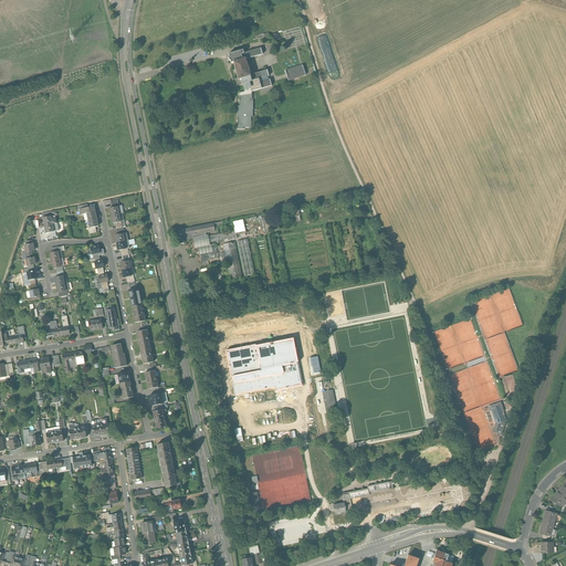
[(243,50),(229,54),(229,56),(228,58),(229,61),(230,61),(231,63),(233,63),(238,77),(234,79),(237,85),(243,84),(244,91),(248,90),(248,88),(250,88),(251,92),(271,86),(270,80),(261,82),(260,79),(269,76),(268,70),(250,74),(247,59),(263,54),(261,48),(244,52),(243,50)]
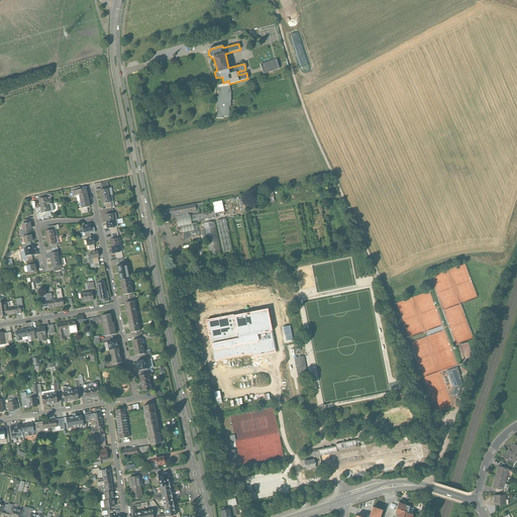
[(277,60),(261,65),(264,74),(280,69),(277,60)]
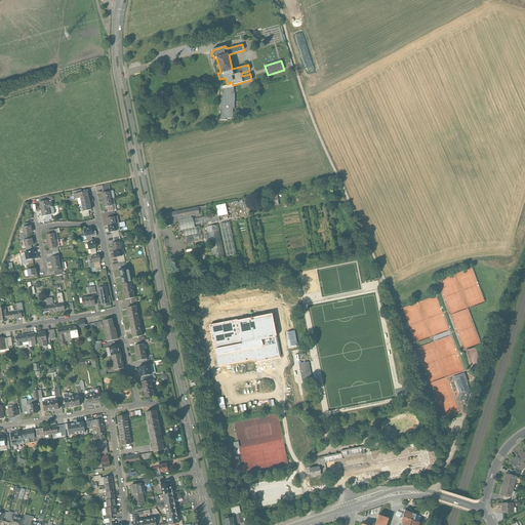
[(80,193),(74,195),(75,199),(81,198),(82,205),(89,203),(88,201),(88,197),(87,192),(80,193)]
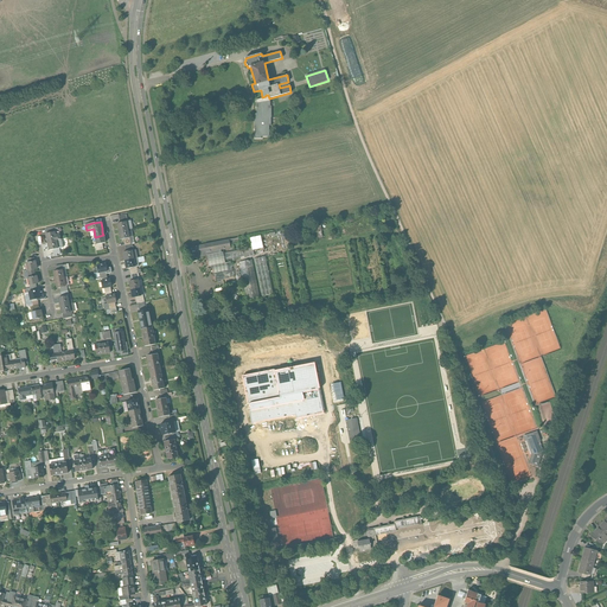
[(121,223),(117,224),(119,229),(119,232),(127,230),(126,223),(126,222),(125,222),(121,223)]
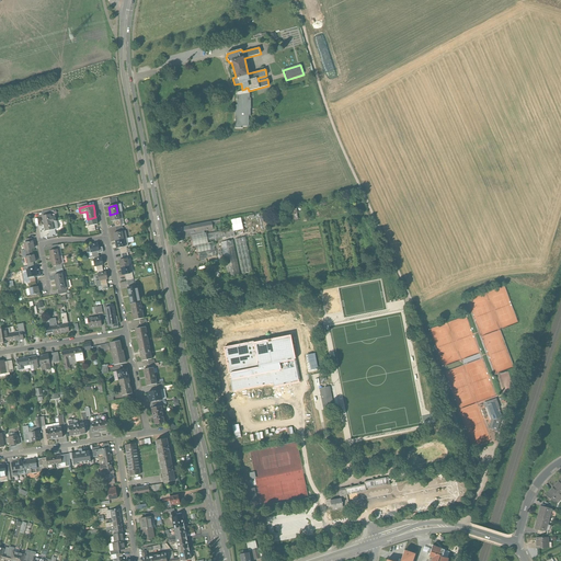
[(117,213),(110,215),(111,217),(112,221),(114,221),(119,220),(117,213)]
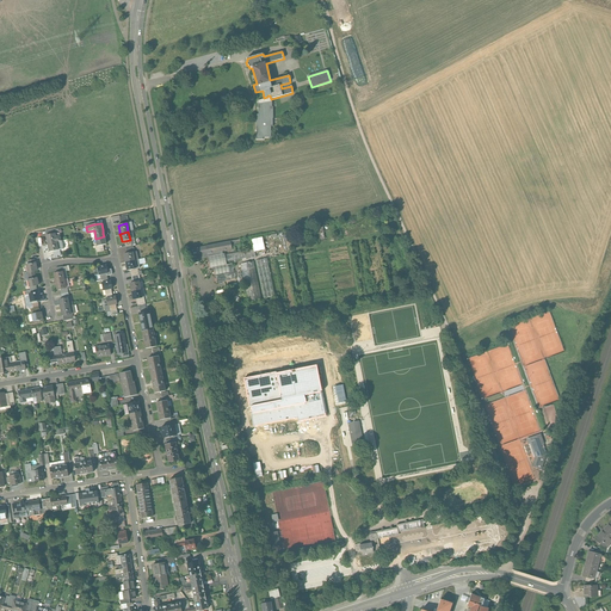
[(50,235),(47,236),(48,241),(47,241),(48,245),(60,241),(60,238),(61,235),(59,234),(56,234),(50,235)]
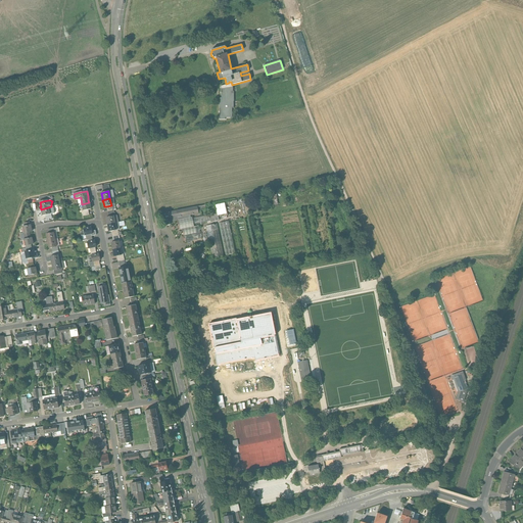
[(82,204),(83,210),(83,211),(88,210),(91,209),(90,209),(90,205),(89,202),(82,204)]
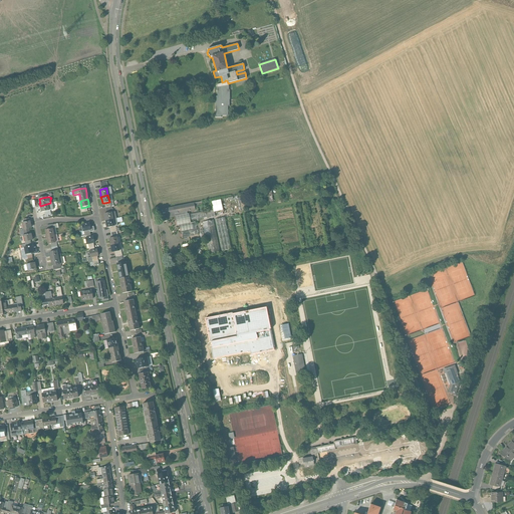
[(214,210),(215,216),(223,214),(220,200),(212,201),(214,210)]
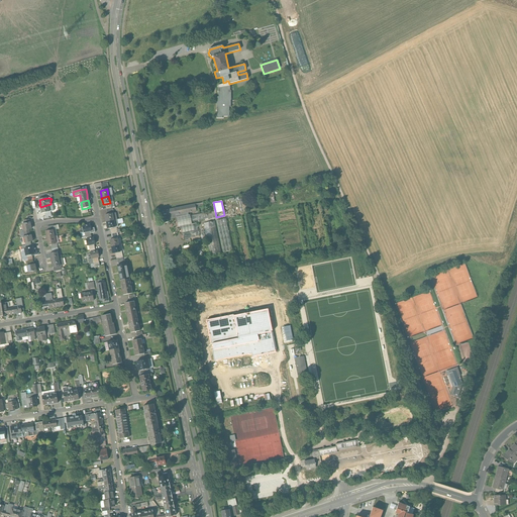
[(176,218),(189,216),(189,212),(199,210),(198,208),(204,207),(203,203),(166,210),(168,220),(176,218)]
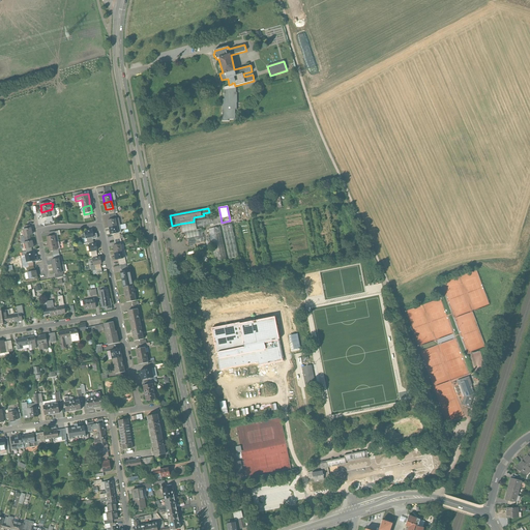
[(52,209),(41,212),(42,214),(42,218),(46,218),(51,217),(52,217),(55,216),(53,209),(52,209)]
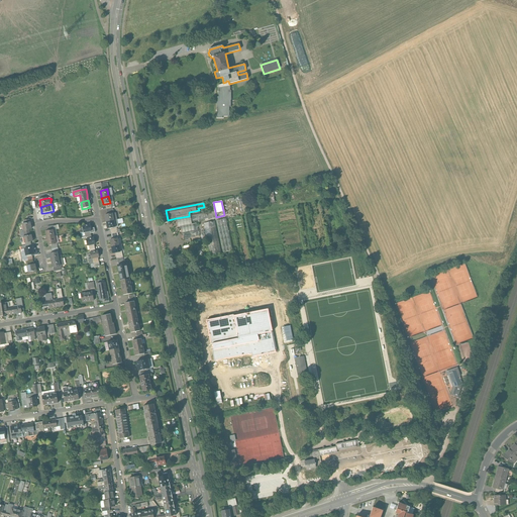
[(166,210),(162,211),(162,213),(160,214),(162,224),(169,223),(168,220),(166,210)]
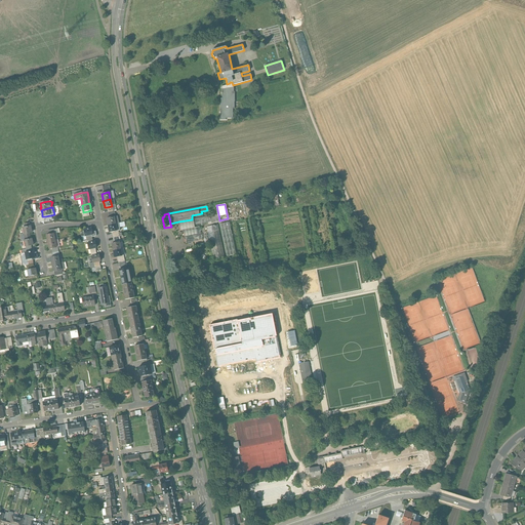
[(194,218),(195,226),(211,221),(210,216),(210,215),(194,218)]
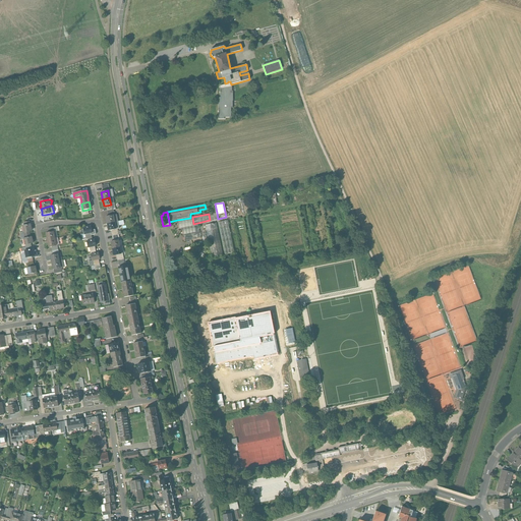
[(109,217),(106,217),(106,218),(107,221),(107,224),(114,223),(113,216),(109,217)]
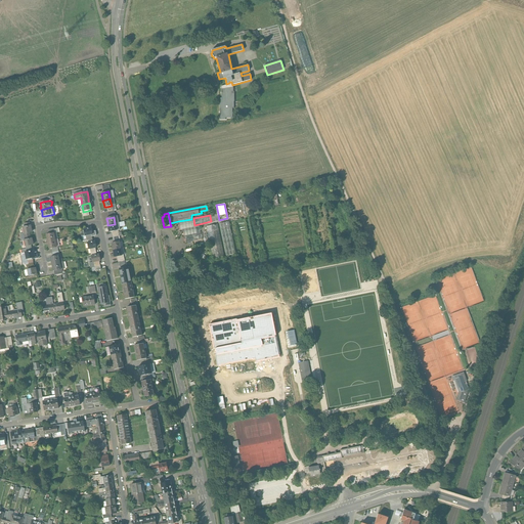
[(191,219),(178,221),(180,229),(181,229),(182,229),(194,227),(194,225),(193,218),(191,219)]
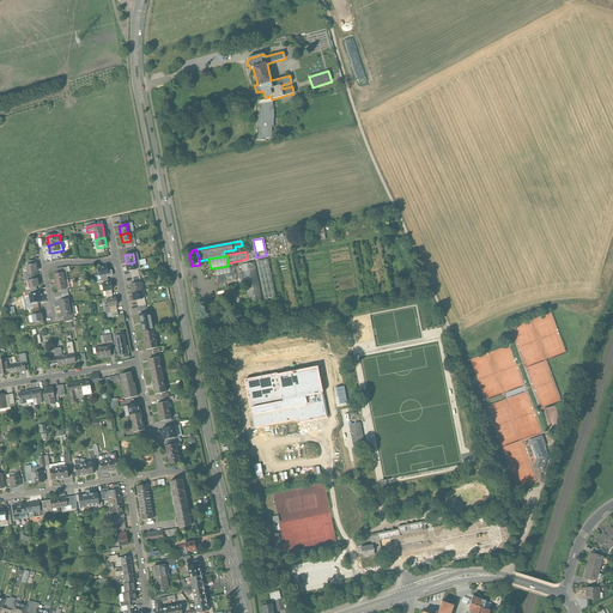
[(275,297),(267,260),(258,262),(265,299),(275,297)]
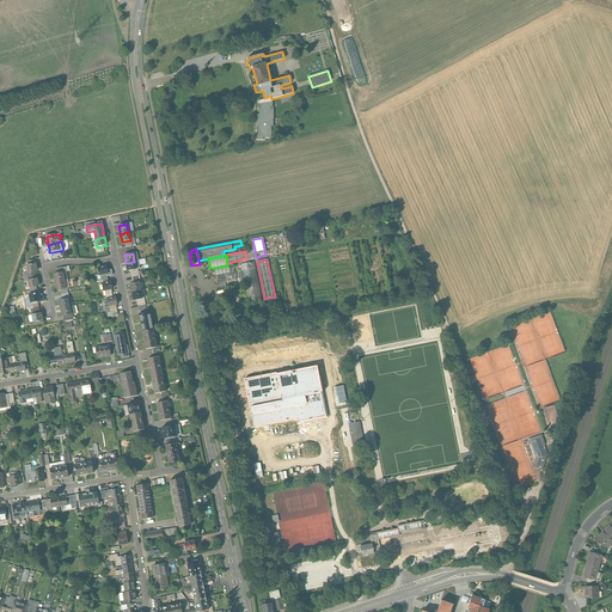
[(134,262),(126,263),(127,267),(128,271),(130,270),(136,269),(134,262)]
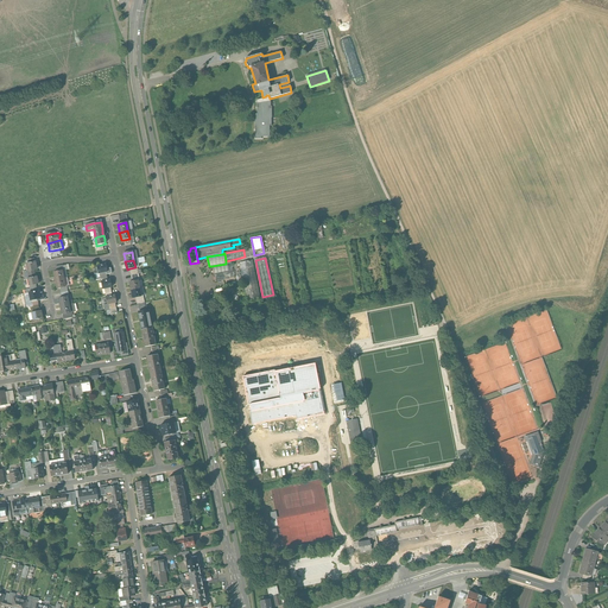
[(253,260),(239,263),(247,301),(260,298),(253,260)]
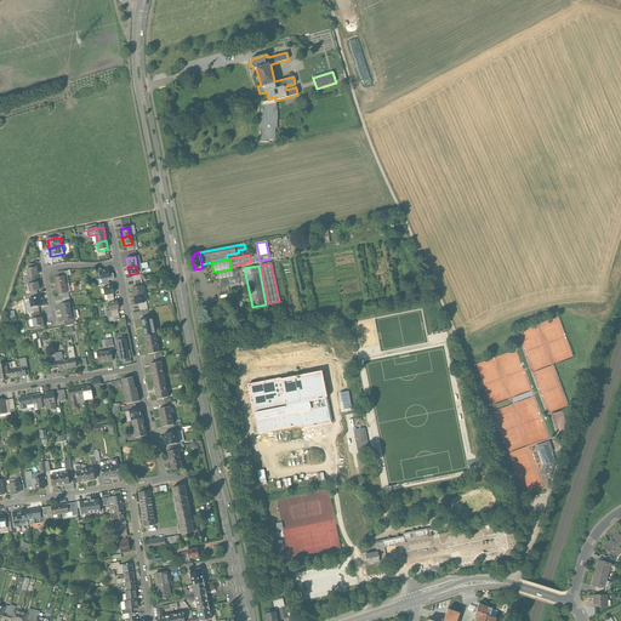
[(216,273),(217,279),(238,275),(235,268),(231,269),(216,272),(215,272),(216,273)]
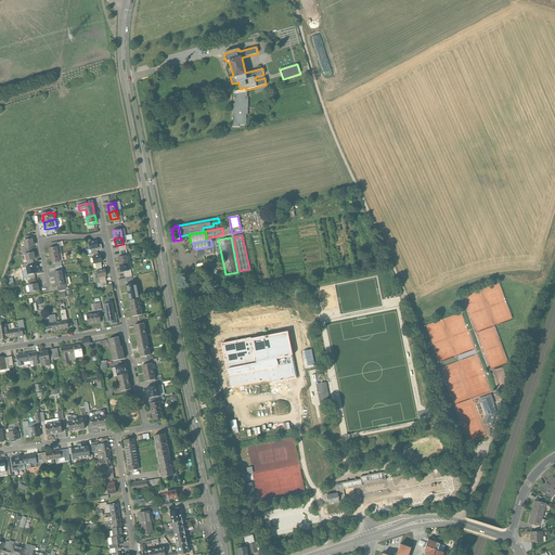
[(98,245),(97,242),(88,243),(89,249),(86,250),(87,256),(92,255),(91,253),(98,252),(97,250),(102,249),(101,245),(98,245)]
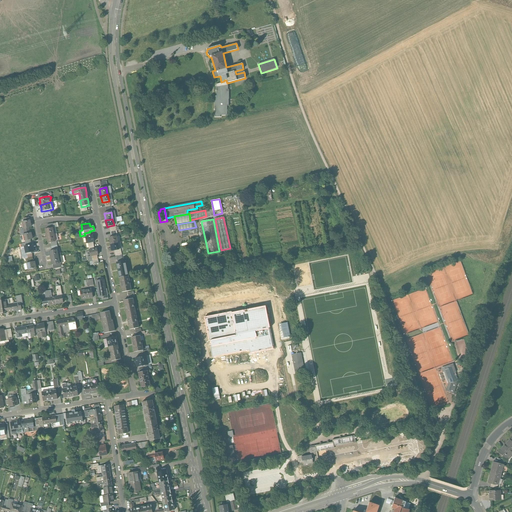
[(196,227),(179,230),(181,237),(197,234),(196,227)]
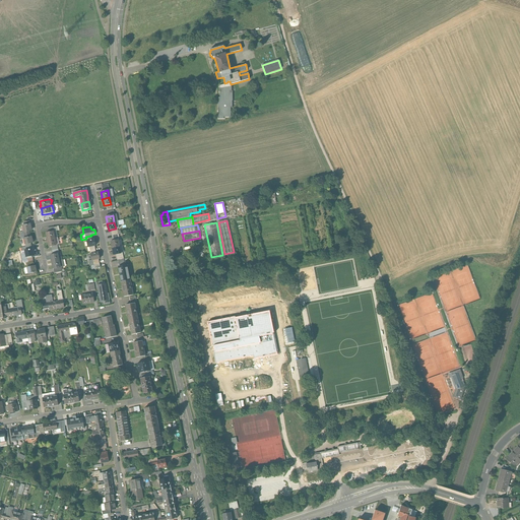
[(49,233),(46,233),(46,234),(47,237),(48,240),(54,239),(53,232),(49,233)]
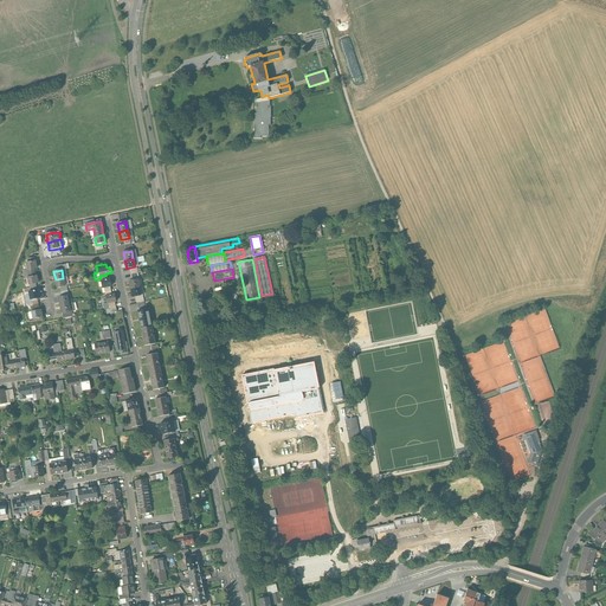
[(63,278),(56,279),(56,283),(57,288),(60,287),(65,287),(65,285),(63,278)]
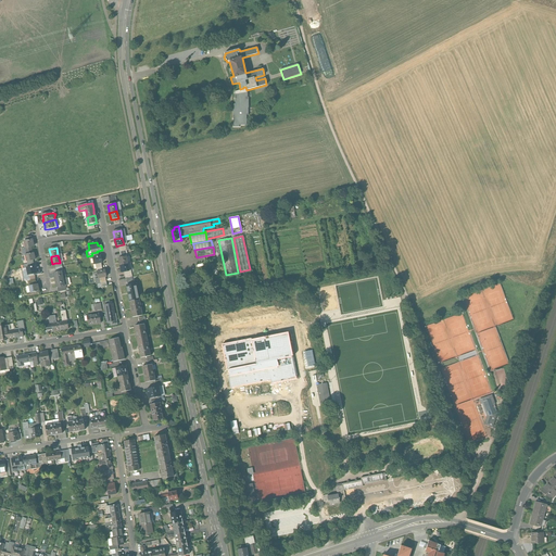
[(122,257),(118,258),(119,263),(119,266),(127,264),(126,257),(126,256),(122,257)]
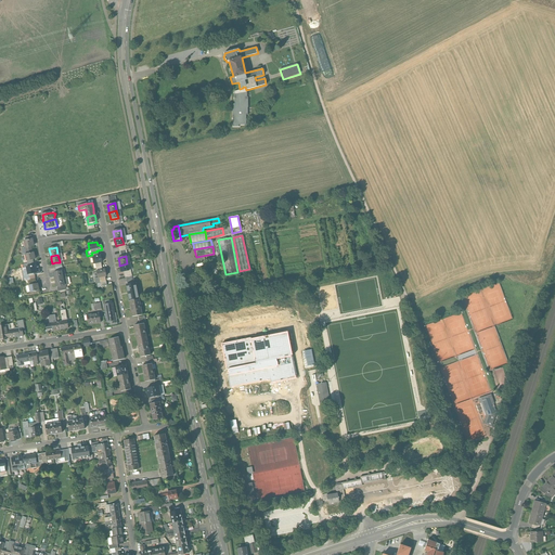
[(127,263),(119,266),(120,268),(121,272),(125,272),(129,271),(127,263)]
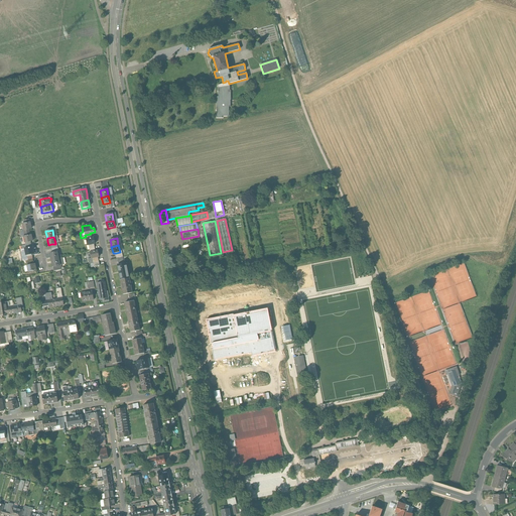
[(52,253),(50,254),(51,257),(50,257),(51,260),(58,259),(57,252),(52,253)]
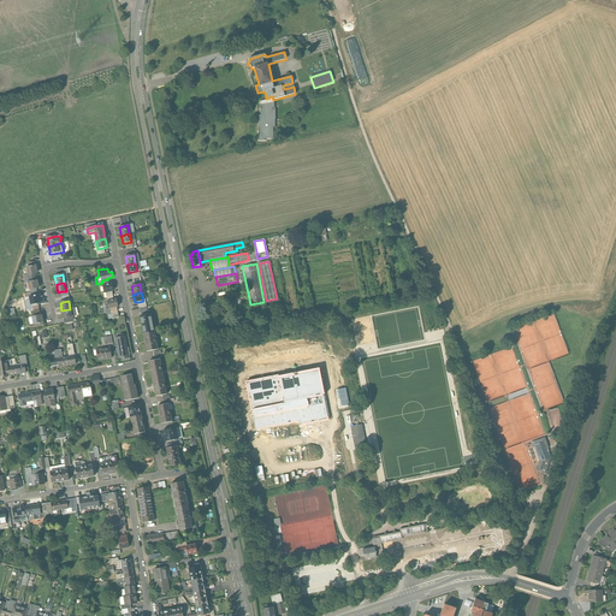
[(70,309),(61,311),(63,314),(63,319),(64,319),(71,318),(71,317),(73,317),(76,317),(75,308),(70,309)]
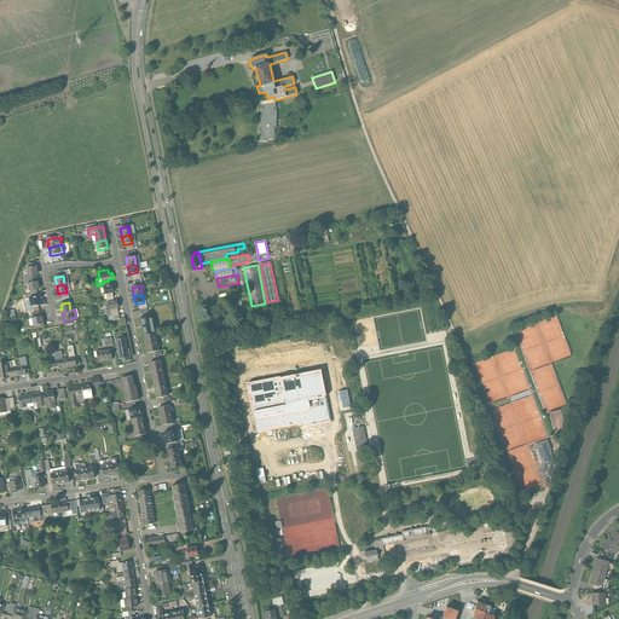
[(40,317),(34,318),(33,312),(28,313),(29,319),(33,319),(34,327),(44,324),(42,320),(41,317),(40,317)]
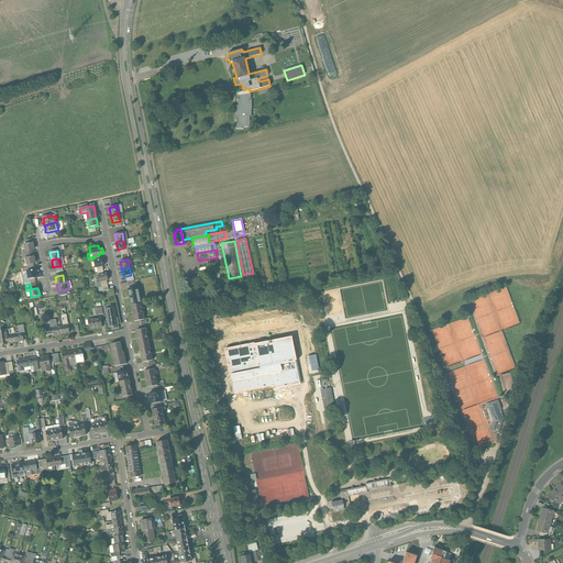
[(138,287),(128,289),(131,306),(141,304),(138,287)]
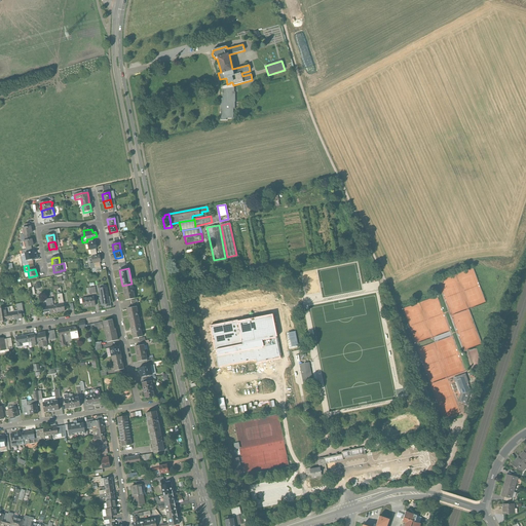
[(132,284),(122,286),(125,300),(135,299),(132,284)]
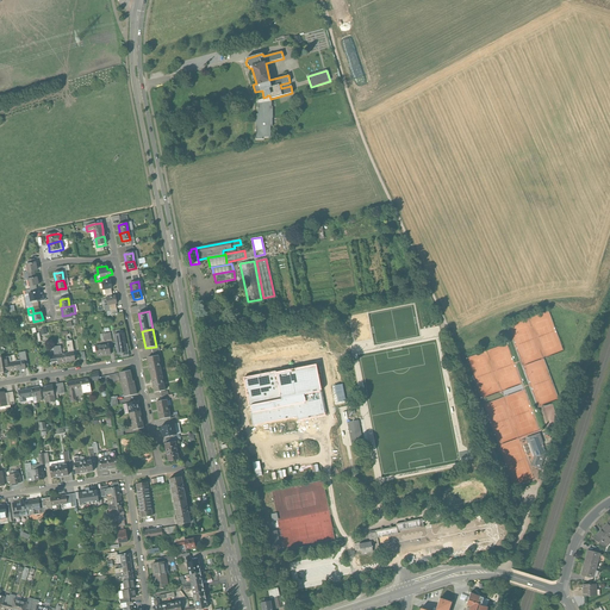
[(120,341),(114,342),(116,342),(117,354),(126,353),(125,340),(120,341)]
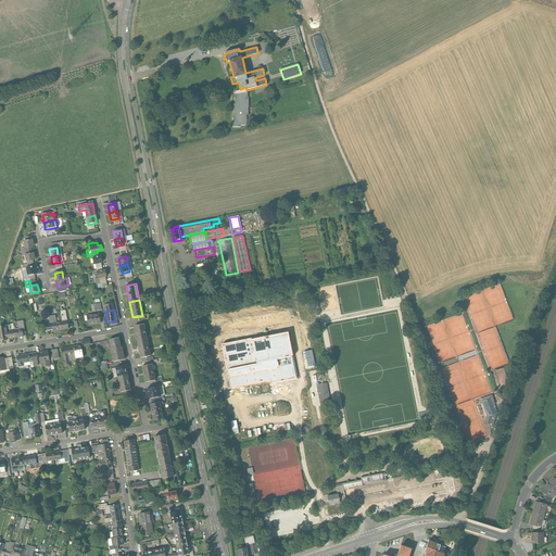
[(65,311),(61,312),(62,321),(60,323),(61,330),(68,329),(65,311)]
